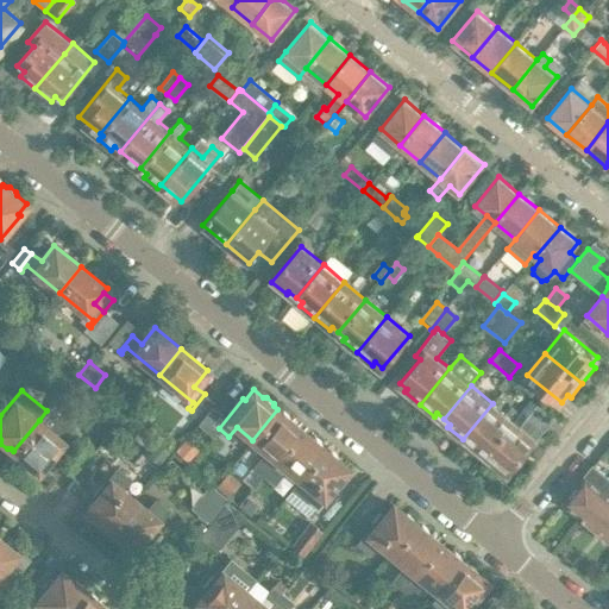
[(514,421),(487,454),(484,458),(502,471),(509,471),(526,452),(553,418),(532,400),(531,401),(523,409),(514,421)]
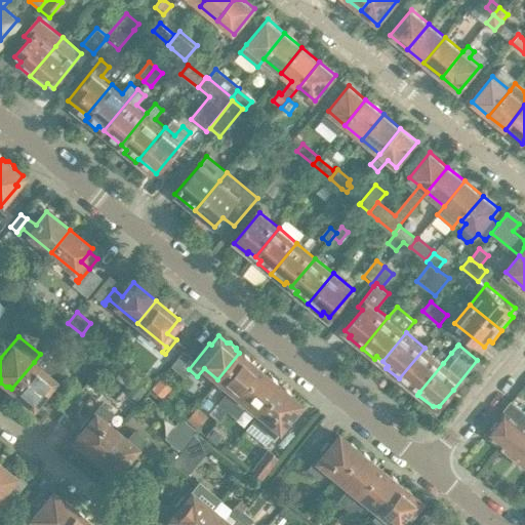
[(425,348),(399,378),(411,389),(413,387),(419,392),(443,363),(425,348)]
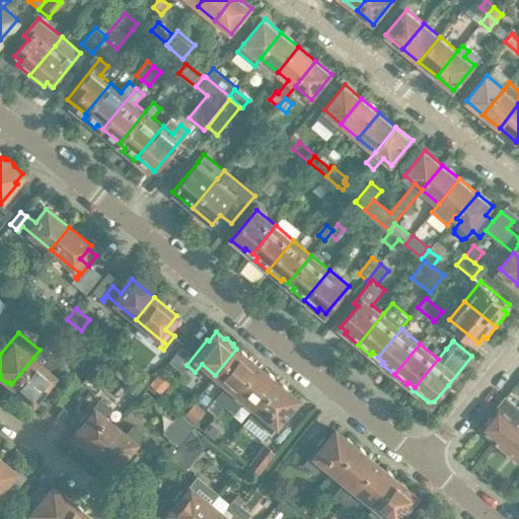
[(238,350),(236,349),(215,375),(234,391),(256,365),(246,357),(246,355),(241,350),(238,350)]
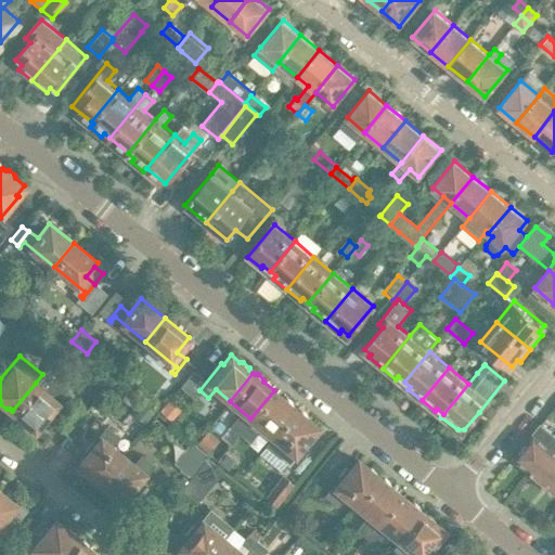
[(36,383),(12,411),(15,414),(16,416),(22,422),(25,422),(35,429),(42,420),(43,421),(66,394),(43,375),(36,384),(36,383)]
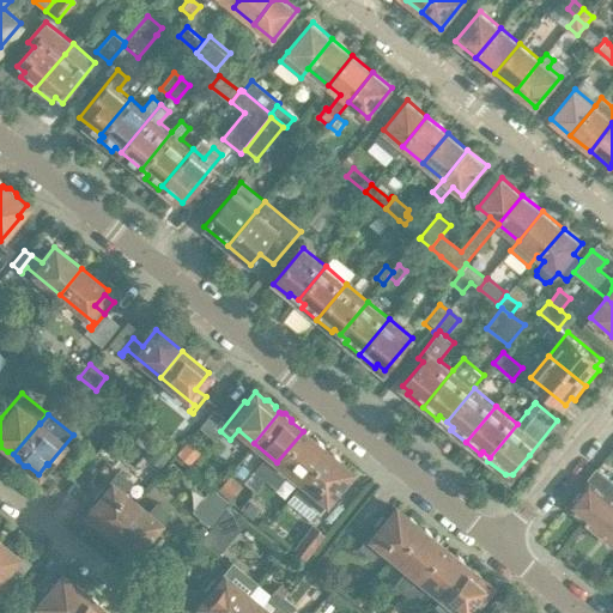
[(301,481),(327,450),(323,449),(323,445),(317,439),(314,441),(303,431),(277,462),(301,481)]
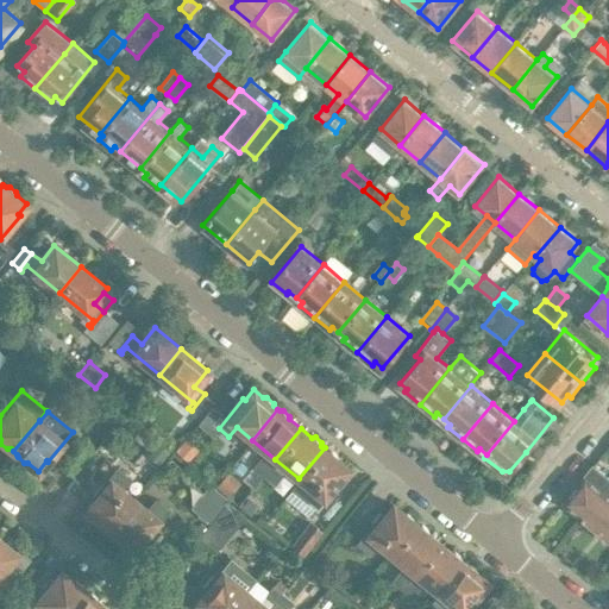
[(149,452),(159,460),(167,451),(156,443),(149,452)]
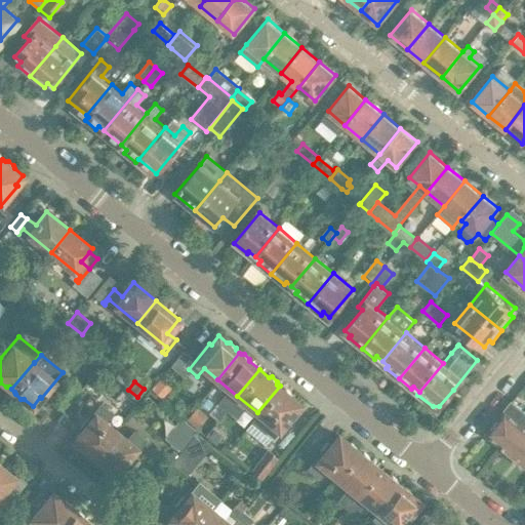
[(294,412),(292,411),(299,403),(291,396),(291,393),(285,388),(282,388),(280,386),(257,412),(251,420),(273,439),(294,412)]
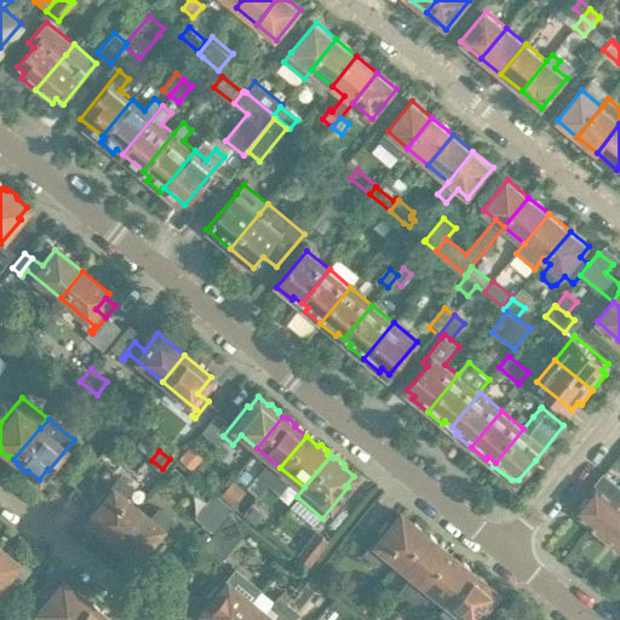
[(257,475),(268,483),(276,474),(265,465),(257,475)]
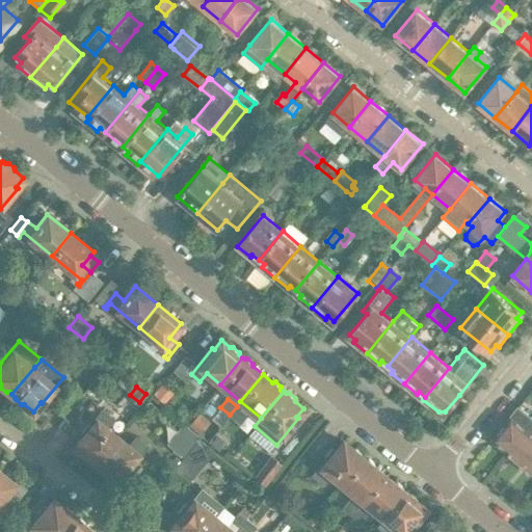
[(237,406),(230,415),(238,422),(245,413),(237,406)]
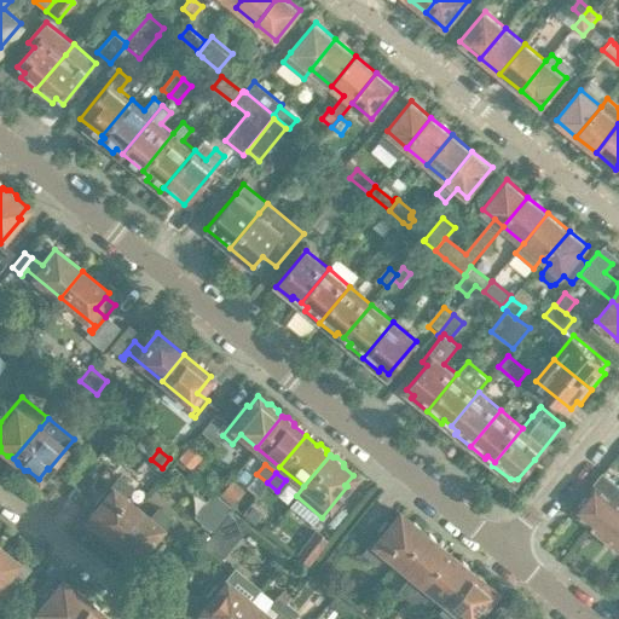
[(573,509),(593,525),(618,493),(618,485),(603,473),(573,509)]
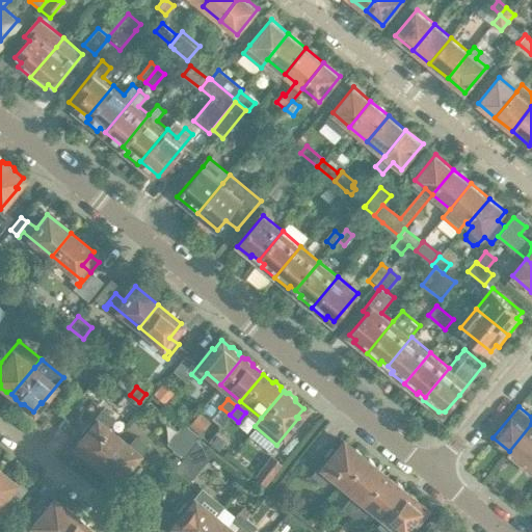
[(220,407),(211,419),(220,426),(230,415),(220,407)]
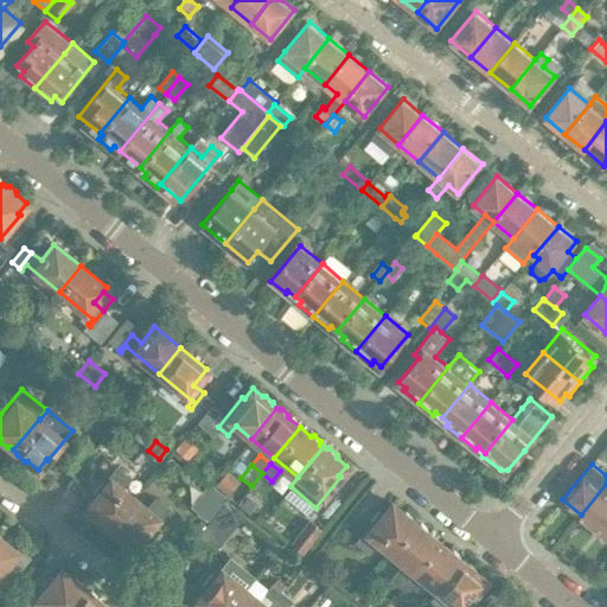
[(106,525),(108,528),(134,497),(119,484),(127,474),(116,466),(91,497),(94,498),(84,508),(95,516),(95,519),(102,525),(106,525)]
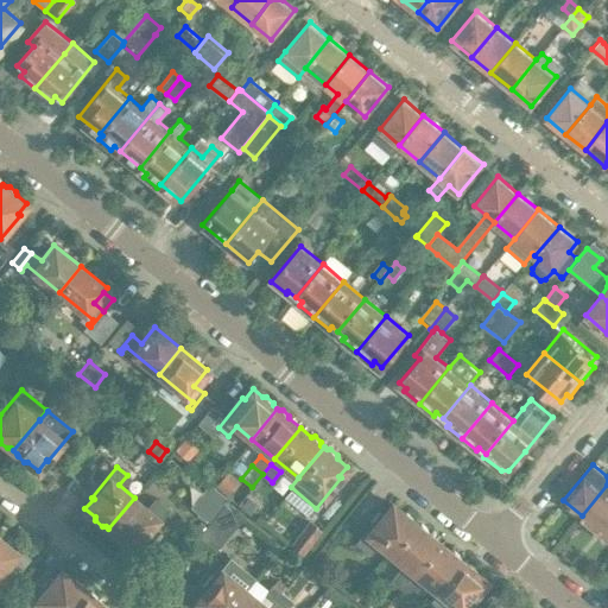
[(607,485),(582,515),(601,531),(607,523),(607,485)]
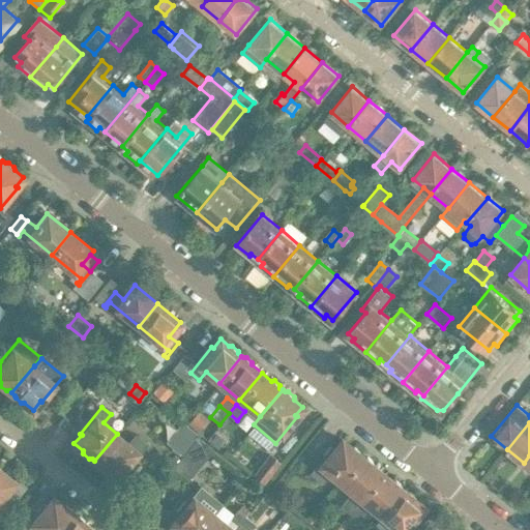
[(189,425),(173,445),(183,453),(185,450),(196,439),(197,437),(200,434),(189,425)]
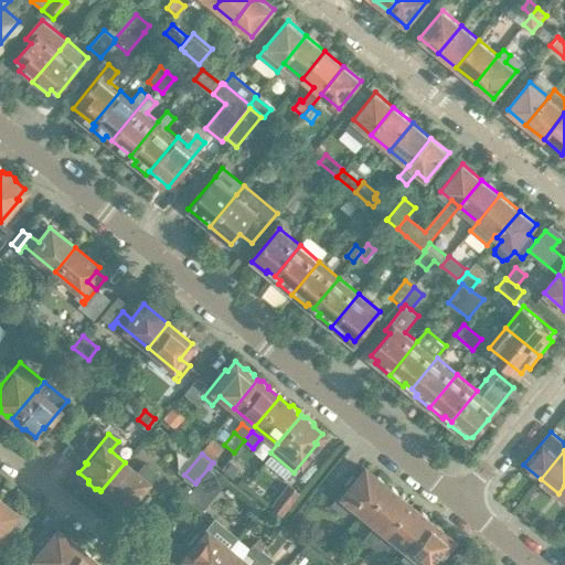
[(125,462),(100,491),(105,493),(105,497),(110,501),(114,501),(124,509),(131,500),(132,501),(156,472),(146,465),(139,475),(125,462)]
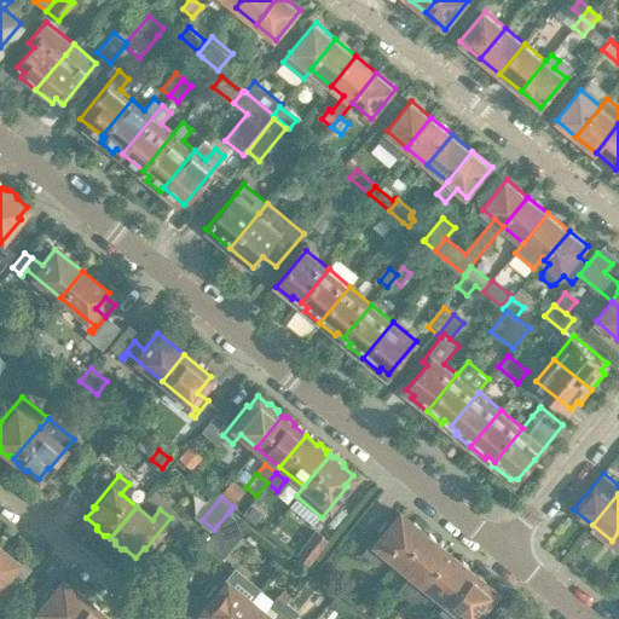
[(382,550),(397,562),(422,531),(420,528),(418,525),(412,520),(409,520),(399,512),(391,522),(388,521),(363,551),(374,560),(382,550)]
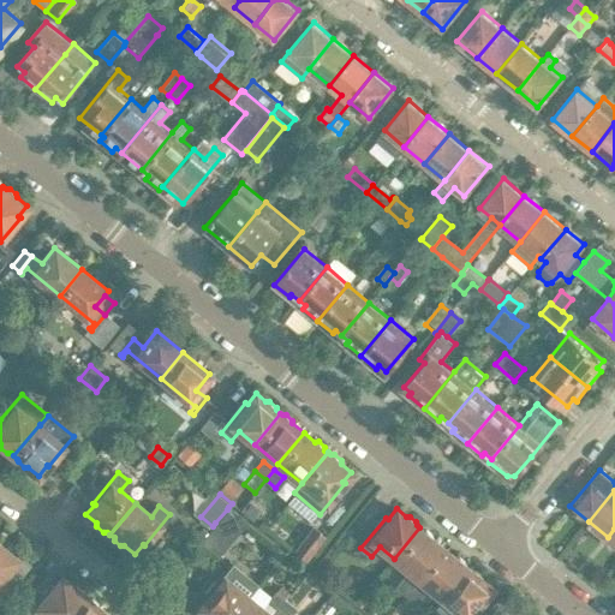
[(227,509),(215,523),(232,537),(244,524),(227,509)]
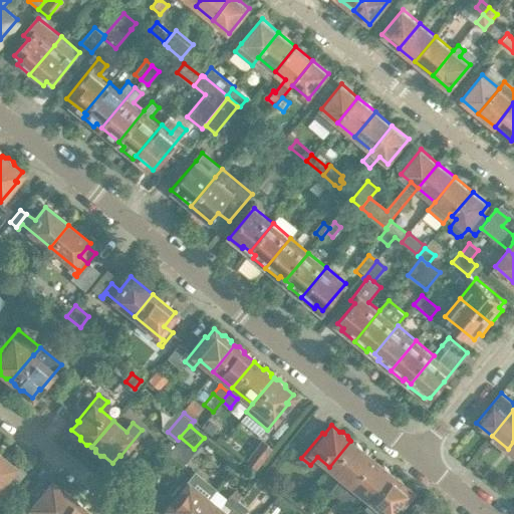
[(260,440),(245,460),(255,468),(271,448),(260,440)]
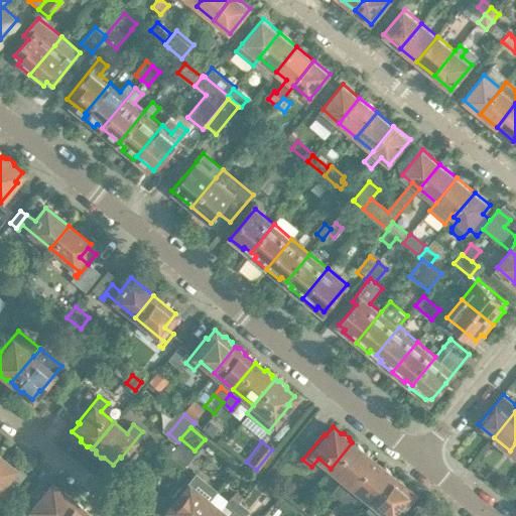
[(355,444),(352,442),(331,469),(352,486),(373,460),(363,452),(363,448),(357,444),(355,444)]
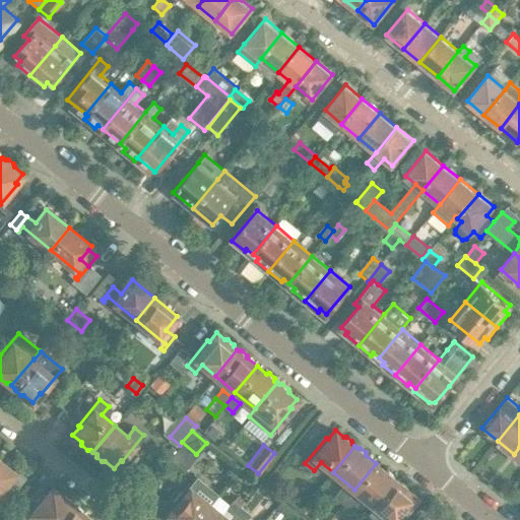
[(14,471),(0,459),(0,489),(5,483),(13,491),(24,476),(15,469),(14,471)]
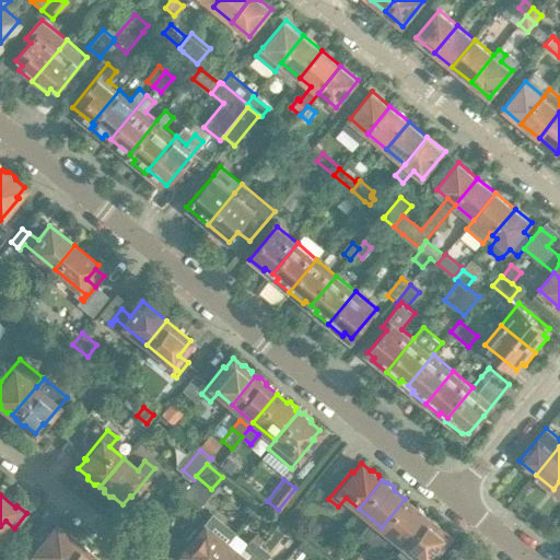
[(415,506),(405,499),(382,527),(403,545),(426,516),(423,514),(423,512),(418,506),(415,506)]
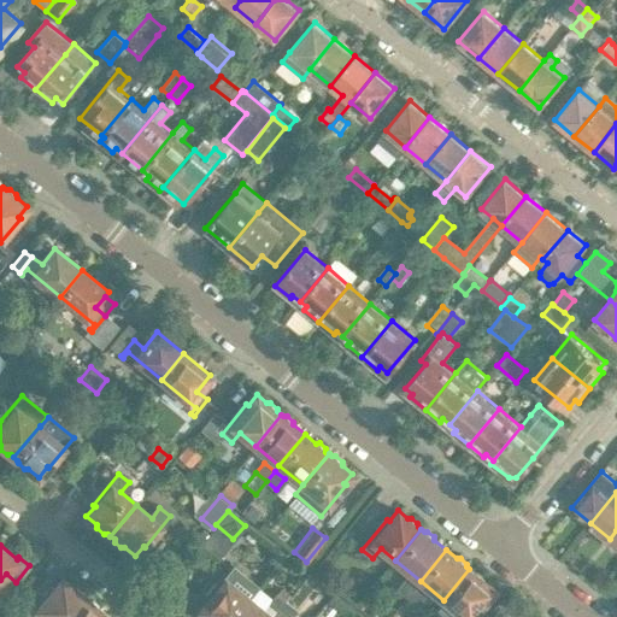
[(231,616),(248,597),(234,585),(241,575),(231,566),(206,598),(207,599),(199,609),(209,616),(231,616)]
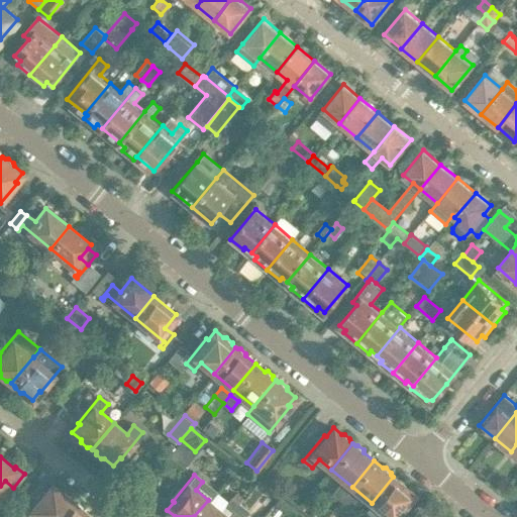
[(396,479),(393,477),(372,503),(385,513),(381,516),(396,516),(407,503),(406,502),(413,493),(405,486),(404,484),(399,479),(396,479)]
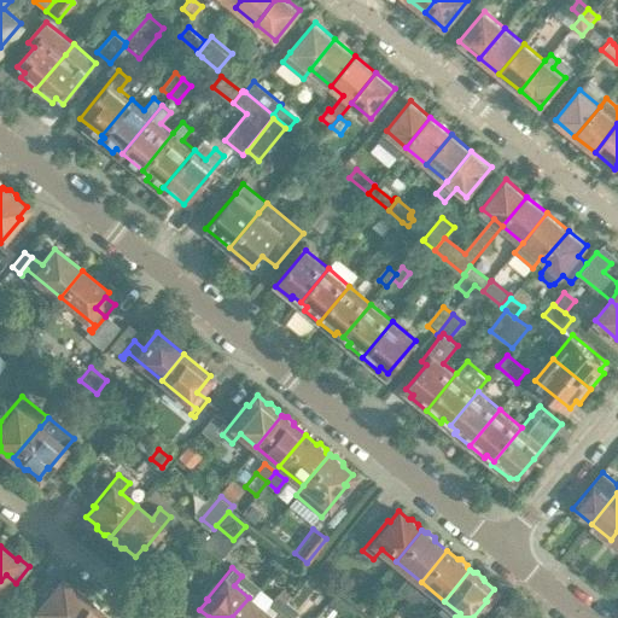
[(44,617),(45,617),(46,617),(69,617),(86,598),(82,595),(82,592),(75,587),(73,587),(62,578),(53,588),(52,587),(25,617),(44,617)]
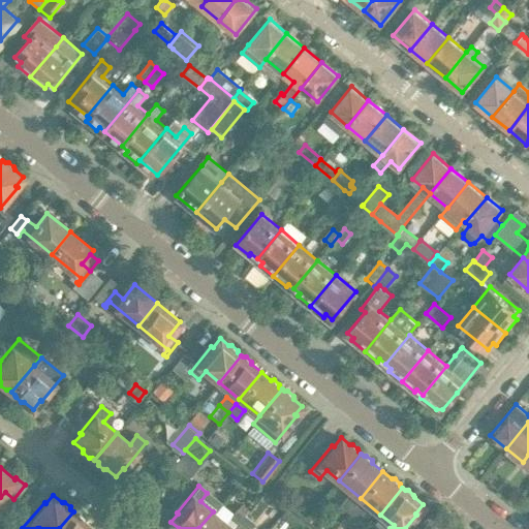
[(347,495),(340,504),(349,511),(356,503),(347,495)]
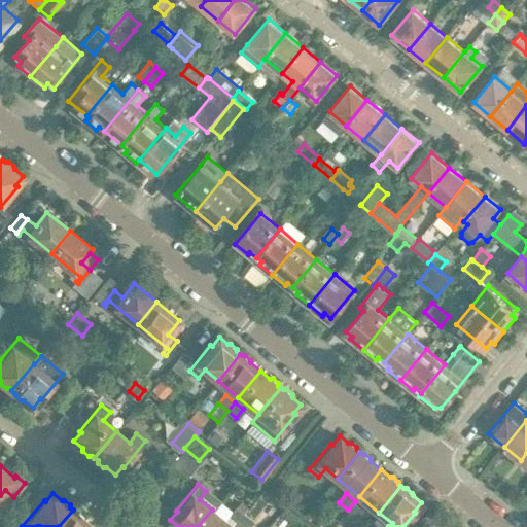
[(363,507),(355,501),(348,510),(356,517),(363,507)]
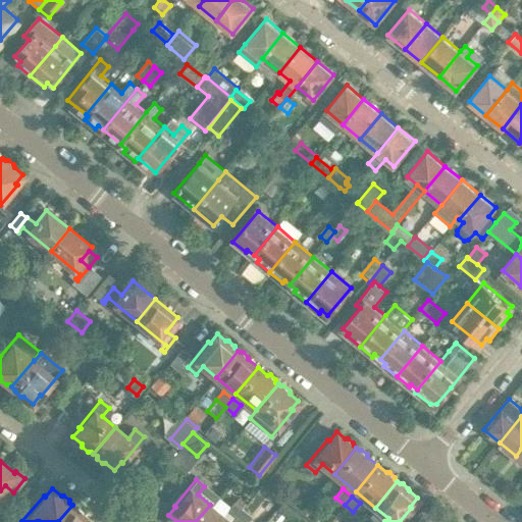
[(226,511),(236,518),(243,509),(235,502),(226,511)]
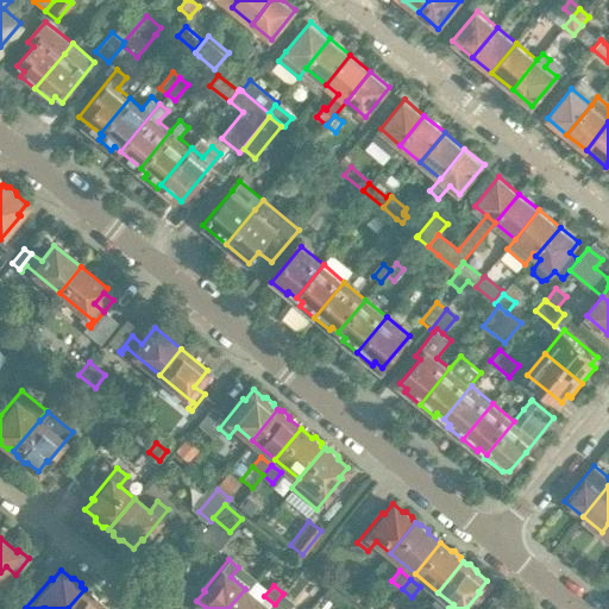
[(87,591),(85,589),(68,608),(108,608),(98,600),(96,596),(90,591),(87,591)]
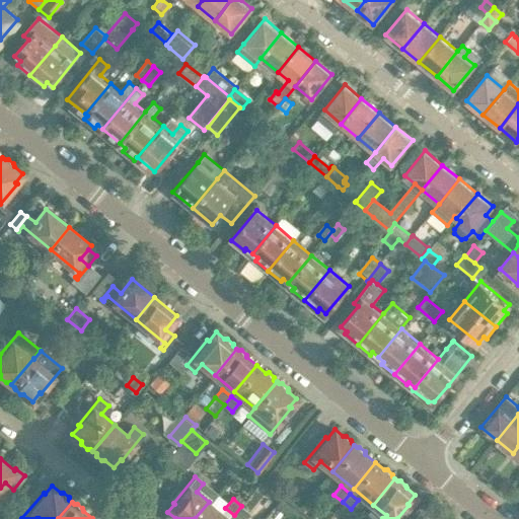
[(229,518),(209,502),(195,518),(229,518)]
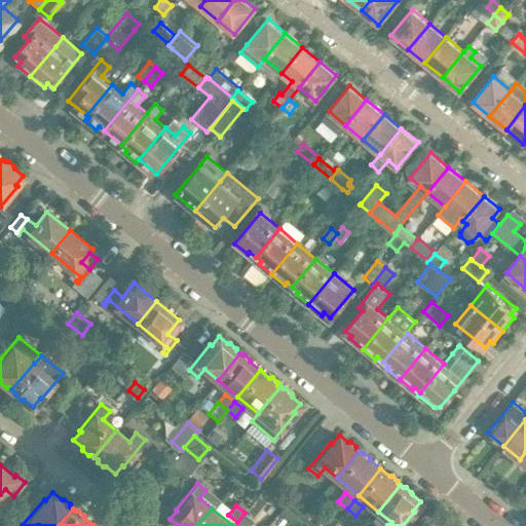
[(248,525),(254,520),(245,513),(237,522),(241,525),(248,525)]
